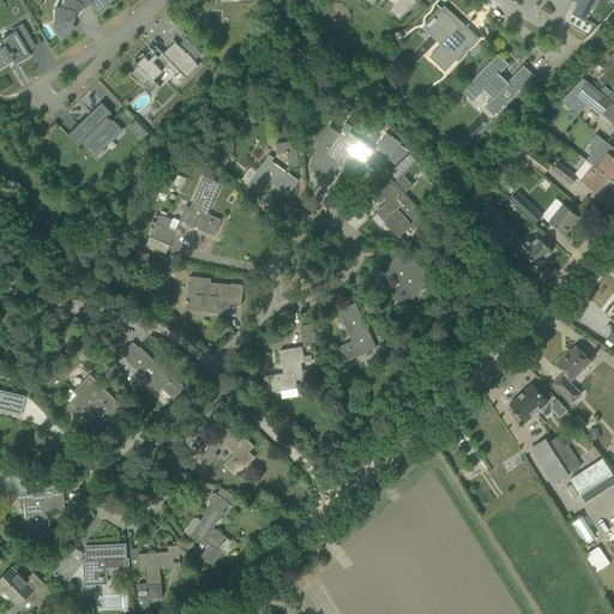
[(110,5),(106,0),(64,0),(62,1),(62,2),(60,8),(62,8),(62,22),(53,24),(60,38),(59,40),(60,40),(76,26),(74,26),(71,20),(73,20),(76,22),(76,12),(78,12),(82,6),(84,7),(91,2),(96,14),(95,16),(96,17),(112,5),(112,4),(110,5)]
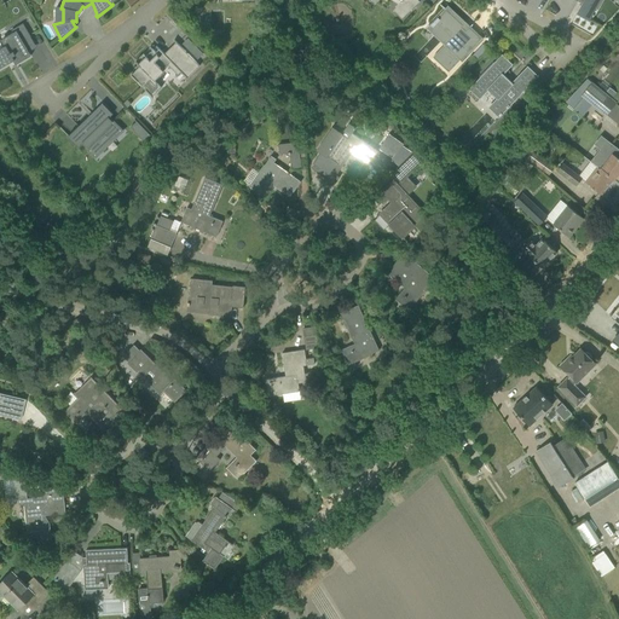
[(398,0),(399,0),(394,10),(401,18),(420,1),(417,0),(398,0)]
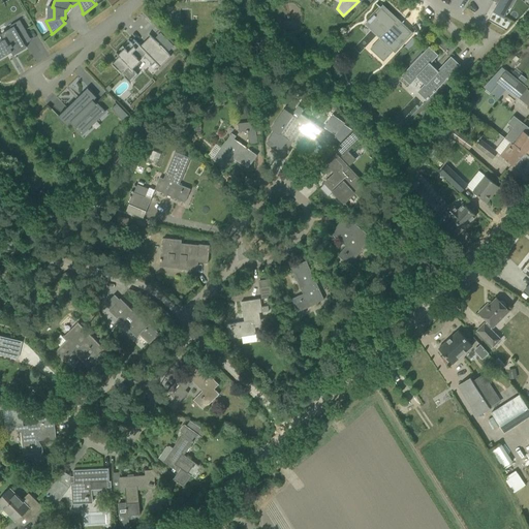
[(495,0),(498,1),(494,10),(504,16),(509,7),(512,0),(495,0)]
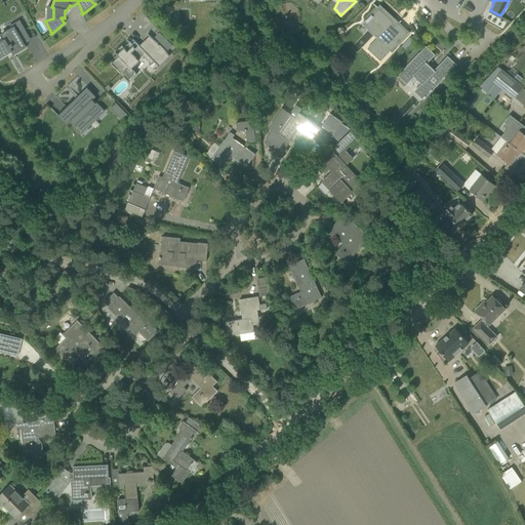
[(367,48),(380,62),(407,32),(398,24),(395,27),(391,23),(392,22),(378,8),(371,15),(372,16),(370,17),(369,16),(365,22),(367,23),(369,21),(382,32),(367,48)]
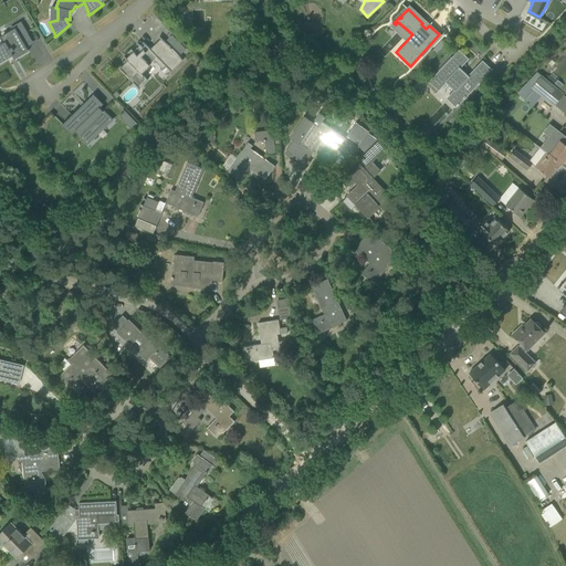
[(33,43),(21,21),(10,28),(12,30),(7,33),(2,37),(4,42),(0,44),(0,62),(9,58),(9,56),(12,54),(14,59),(29,51),(27,48),(33,43)]
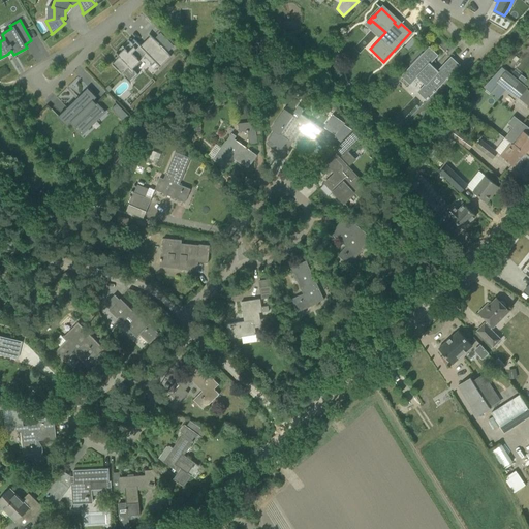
[(170,57),(151,36),(141,47),(137,43),(134,47),(130,42),(125,48),(123,45),(116,53),(120,57),(112,64),(129,83),(137,75),(131,68),(147,53),(160,67),(170,57)]
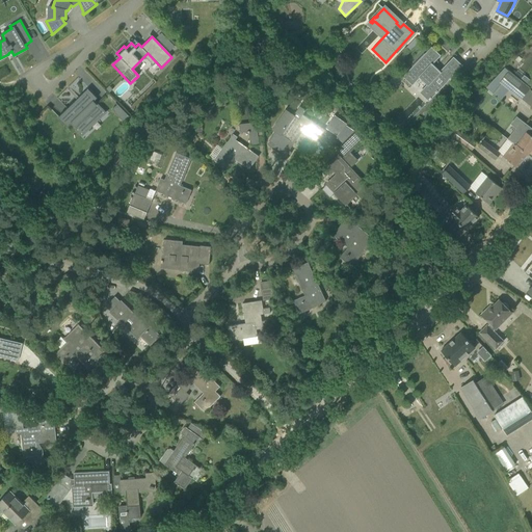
[(166,37),(161,42),(169,51),(175,46),(166,37)]
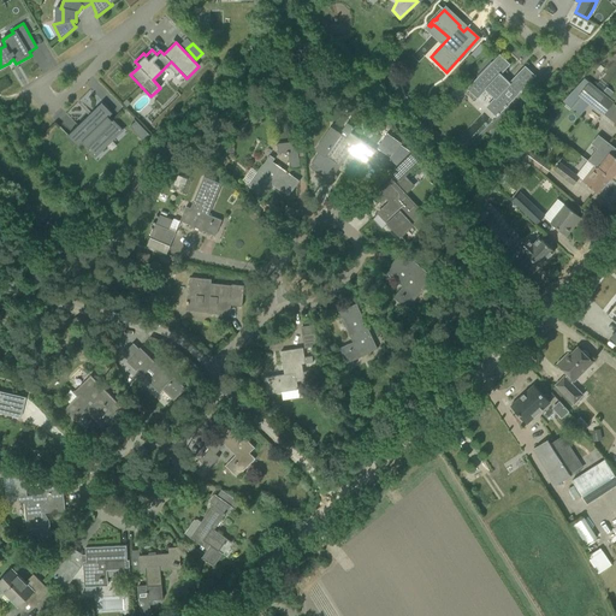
[(361,48),(353,55),(361,64),(368,57),(361,48)]
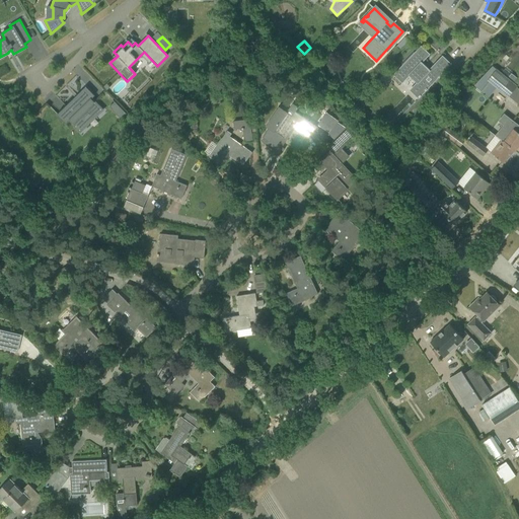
[(414,85),(422,93),(423,94),(426,91),(428,89),(427,89),(438,78),(436,77),(441,72),(442,73),(451,64),(450,63),(450,64),(442,56),(429,70),(422,62),(429,54),(421,47),(422,46),(421,46),(393,75),(401,83),(411,73),(419,81),(414,85)]
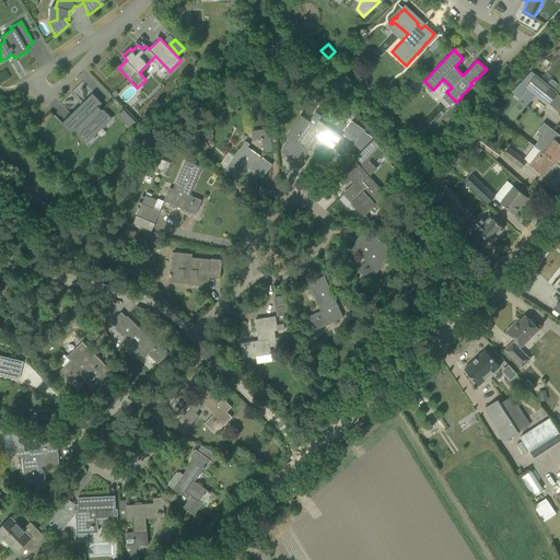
[(548,104),(558,92),(532,70),(512,91),(526,103),(535,93),(548,104)]
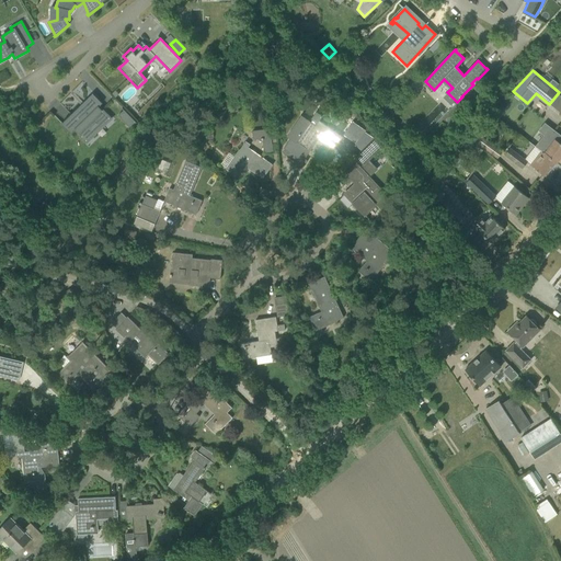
[(110,116),(103,110),(103,109),(101,111),(99,107),(102,103),(92,93),(61,124),(70,134),(75,129),(78,133),(77,134),(78,134),(84,140),(86,141),(95,133),(93,130),(91,127),(96,123),(100,127),(110,117),(110,116)]
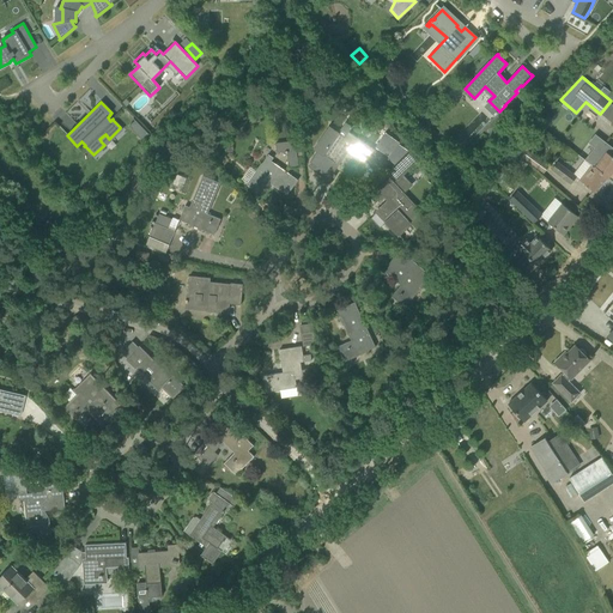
[(135,120),(128,126),(141,139),(149,133),(135,120)]
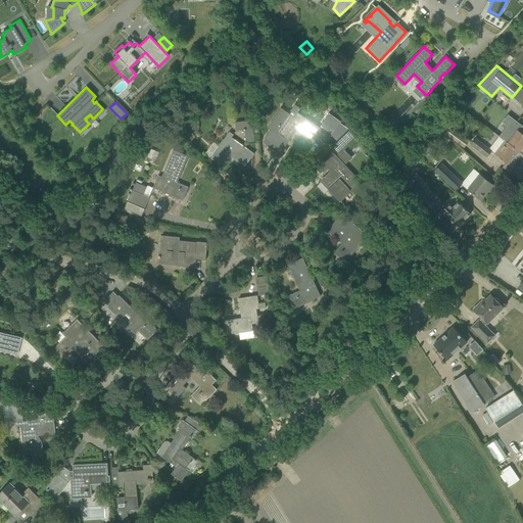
[(264,138),(266,139),(264,143),(282,156),(287,150),(282,147),(294,130),(311,141),(320,128),(297,112),(294,117),(281,108),(269,127),(271,129),(264,138)]
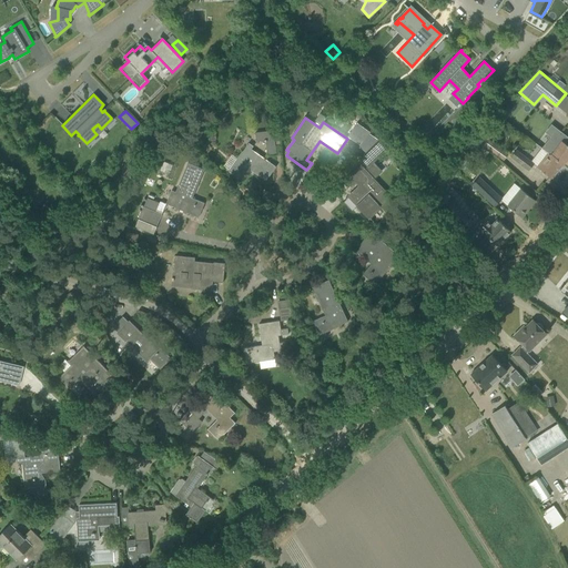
[(347,135),(361,145),(371,131),(357,122),(347,135)]
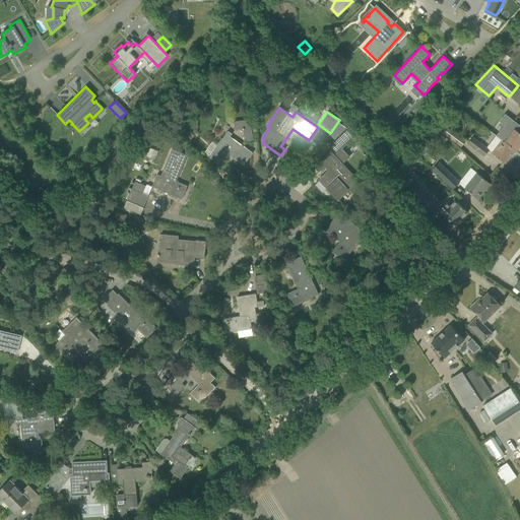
[(519,133),(515,129),(518,125),(509,118),(496,135),(501,139),(491,152),(505,164),(515,150),(515,151),(519,145),(519,133)]
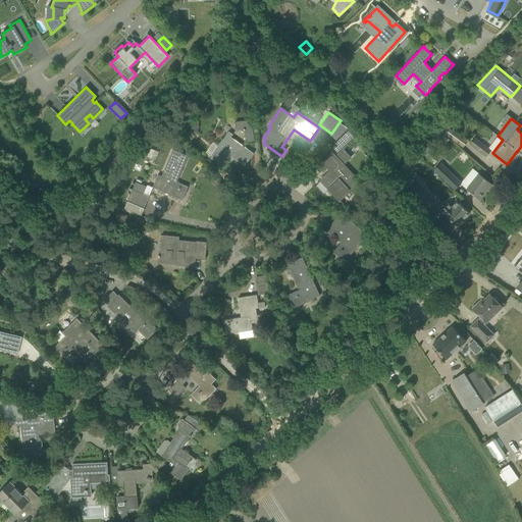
[(235,122),(236,129),(243,129),(243,131),(245,131),(246,142),(248,143),(254,142),(252,134),(253,134),(251,119),(235,122)]
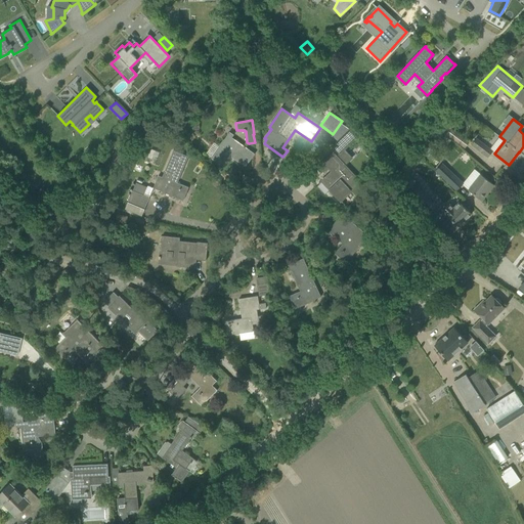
[(452,127),(447,134),(464,147),(469,140),(452,127)]
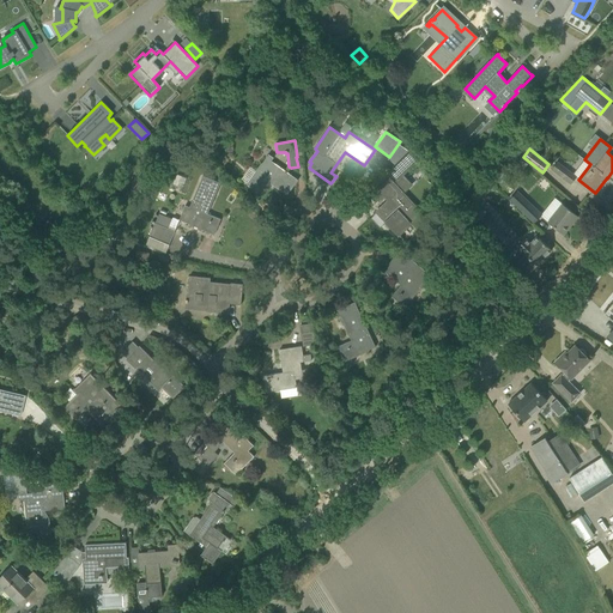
[(396,178),(395,180),(406,192),(413,184),(404,175),(419,161),(411,151),(389,171),(396,178)]
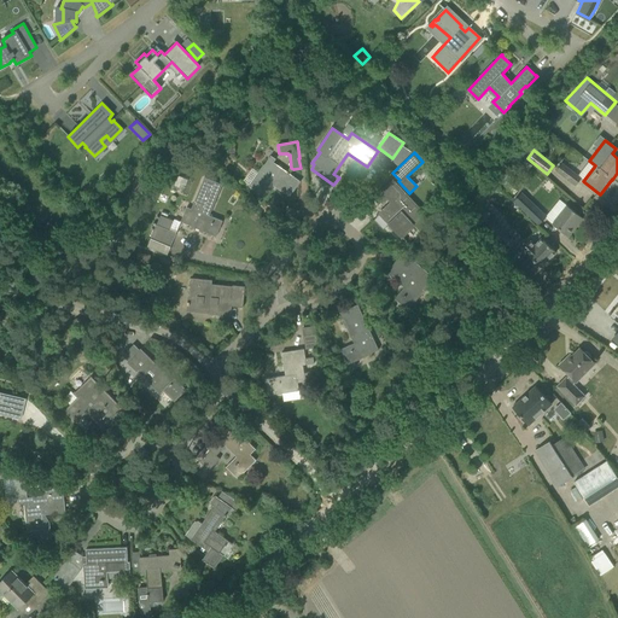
[(248,186),(252,188),(262,196),(270,184),(290,197),(301,181),(268,158),(263,164),(248,186)]
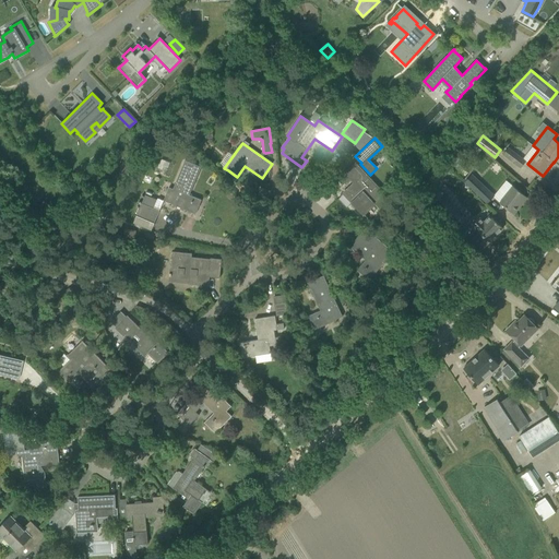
[(502,154),(521,168),(526,161),(508,146),(502,154)]
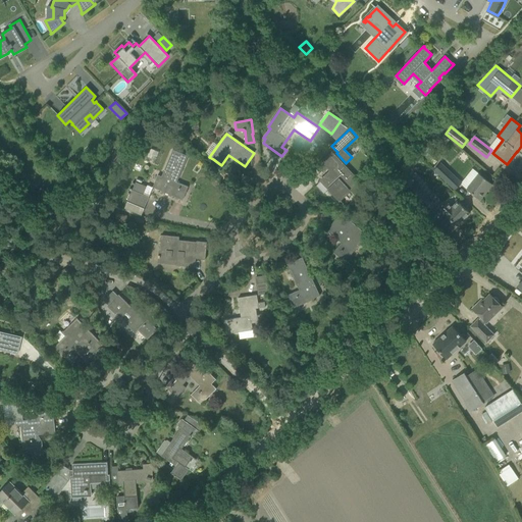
[(158,174),(153,187),(152,188),(153,188),(183,200),(188,187),(176,181),(188,156),(172,150),(161,175),(158,174)]
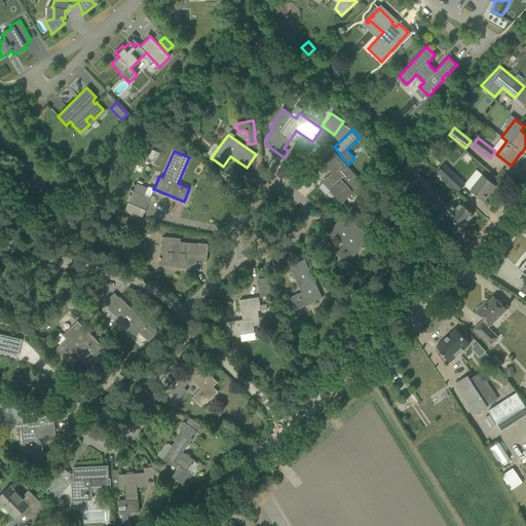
[(332,191),(342,201),(352,192),(350,190),(360,181),(334,154),(322,166),(327,172),(330,168),(333,173),(323,182),(331,190),(332,191)]
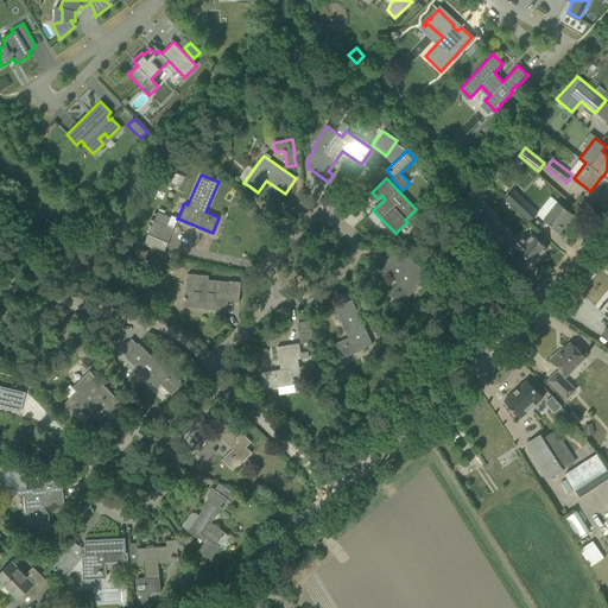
[(505,198),(529,221),(537,213),(513,189),(505,198)]
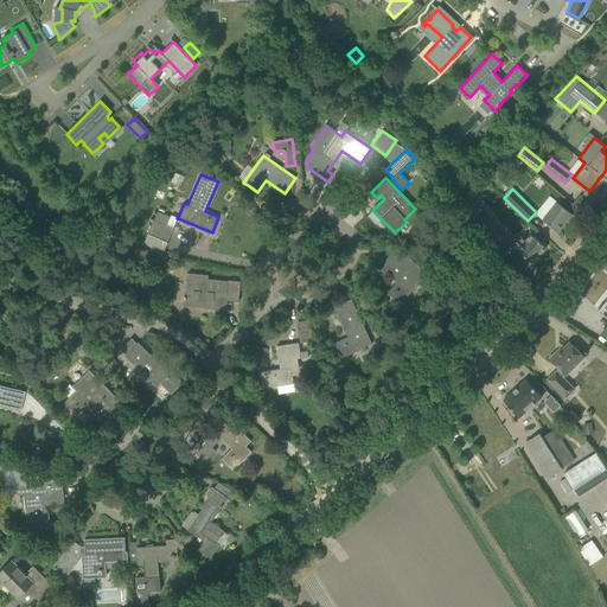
[(542,219),(549,225),(558,232),(573,215),(556,202),(542,219)]
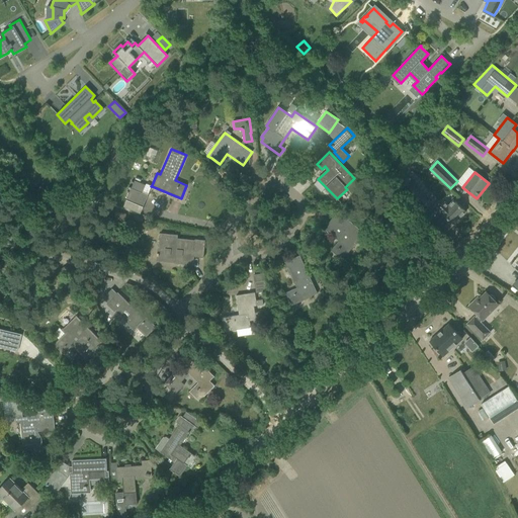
[(409,195),(422,209),(430,202),(416,187),(418,186),(410,177),(401,186),(409,194),(409,195)]
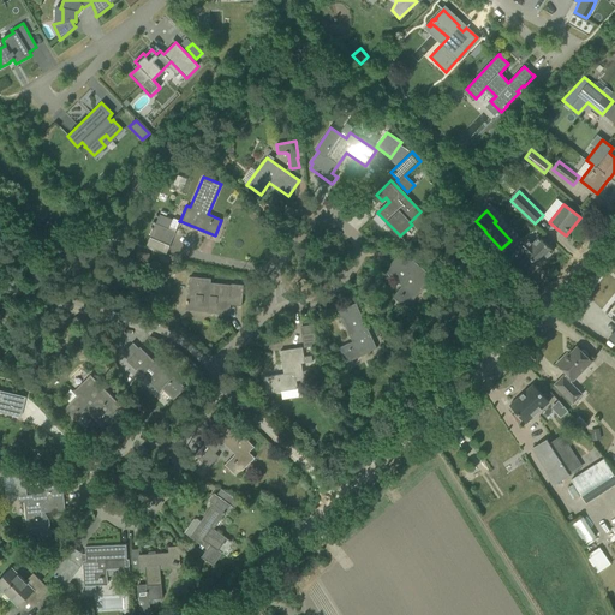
[(160,213),(150,236),(171,245),(175,232),(168,228),(173,219),(160,213)]
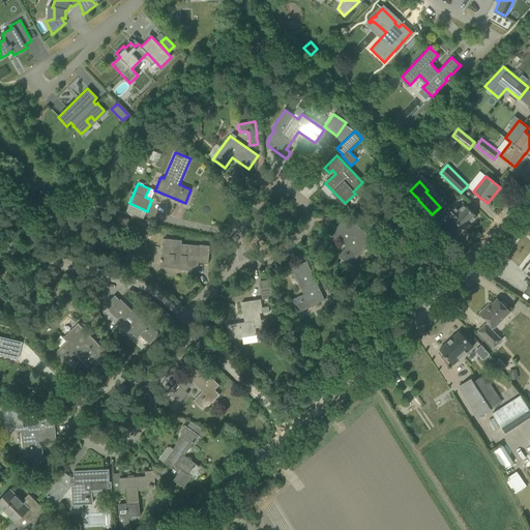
[(446,214),(454,223),(455,222),(464,230),(477,216),(465,204),(459,210),(454,206),(446,214)]
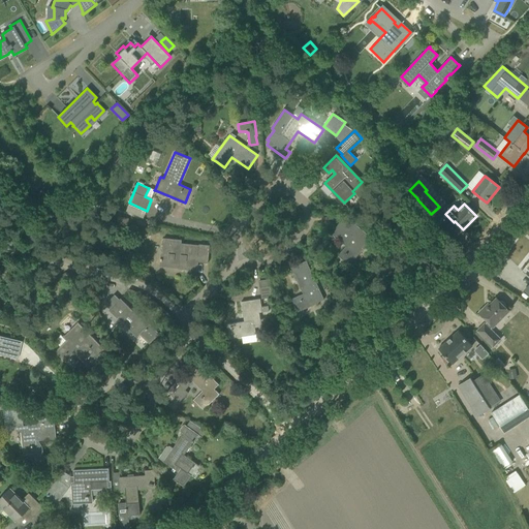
[(116,227),(126,229),(128,218),(118,216),(116,227)]
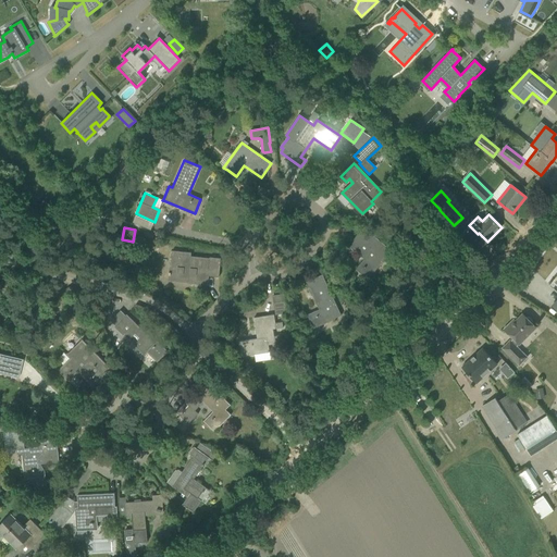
[(384,247),(385,246),(363,227),(348,245),(364,259),(356,269),(368,279),(391,251),(384,247)]
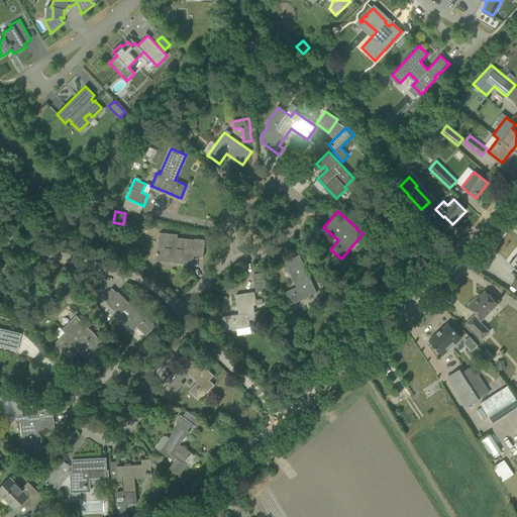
[(174,263),(193,265),(193,255),(203,256),(205,239),(195,238),(194,239),(177,237),(177,234),(160,232),(158,252),(157,252),(157,255),(158,255),(157,259),(174,261),(174,263)]
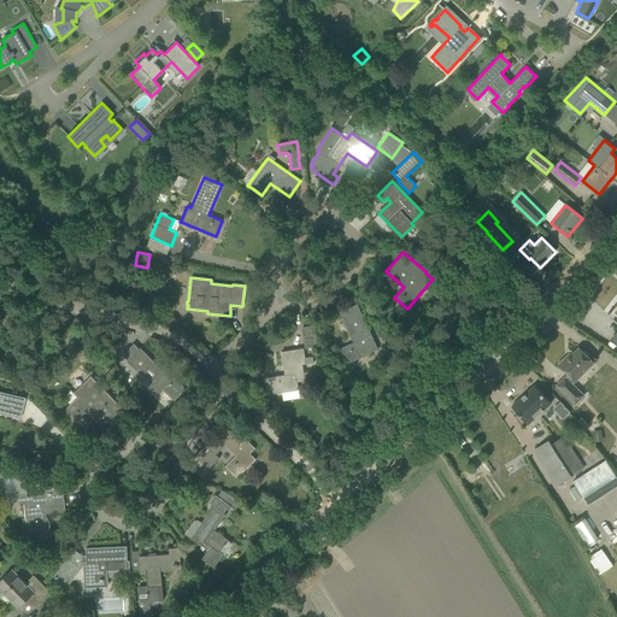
[(340,348),(346,359),(347,363),(371,352),(377,348),(357,304),(339,312),(353,342),(340,348)]
